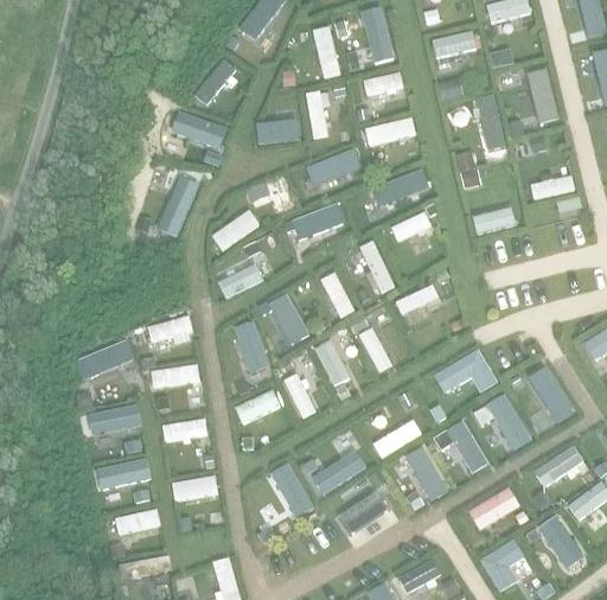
[(260,0),(244,23),(257,31),(278,0),(260,0)]
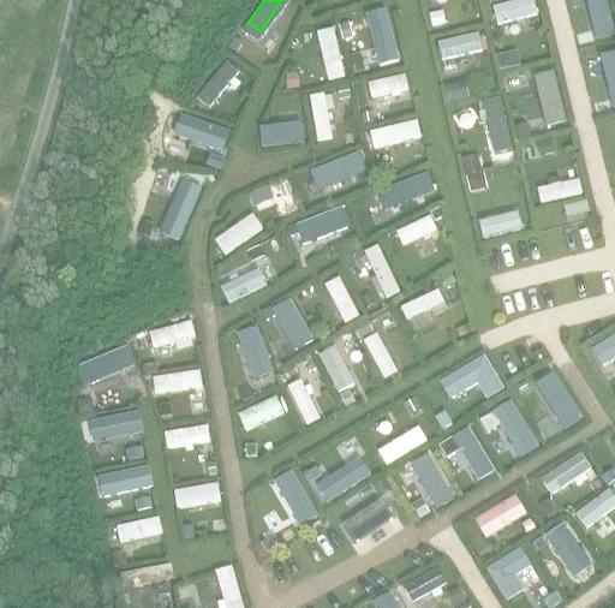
[(513,0),(494,5),(497,21),(537,11),(533,0),(513,0)]
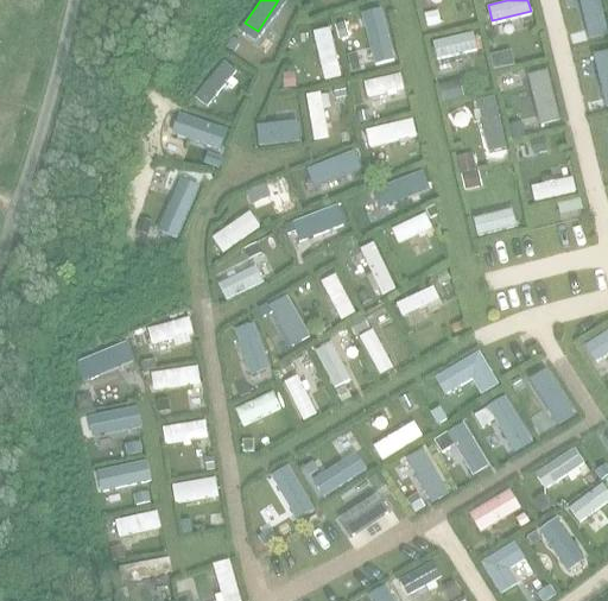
[(437,5),(424,8),(428,21),(441,18),(437,5)]
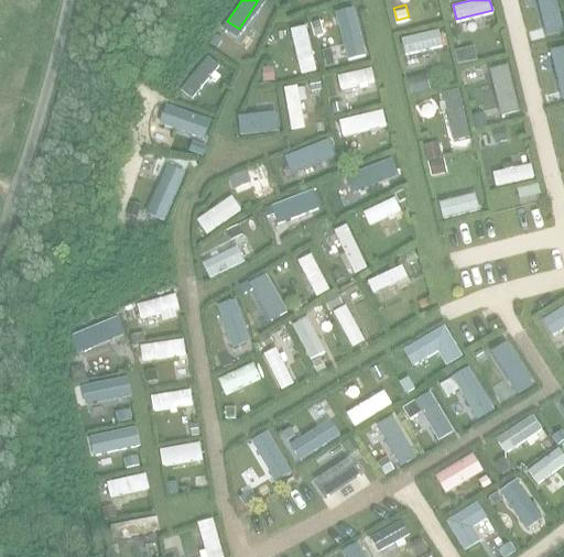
[(321,15),(311,19),(315,32),(325,30),(321,15)]
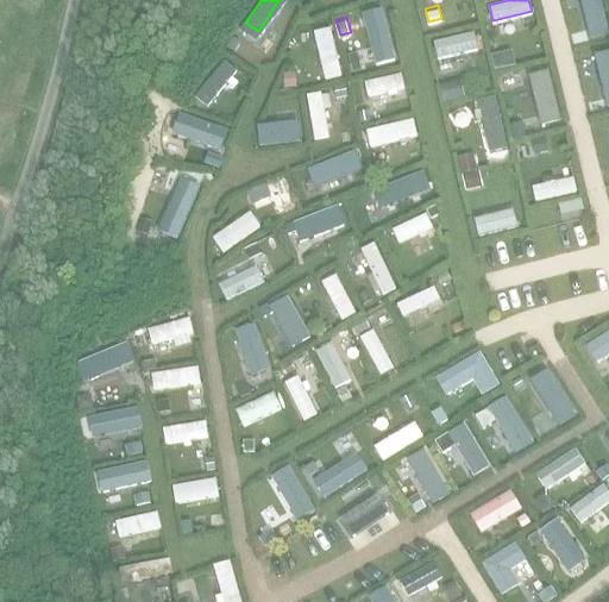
[(341,73),(330,26),(313,30),(325,77),(341,73)]
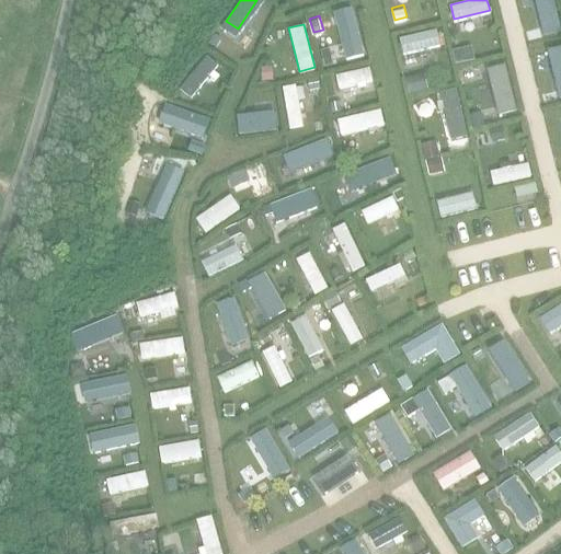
[(347,25),(333,30),(341,58),(354,55),(347,25)]
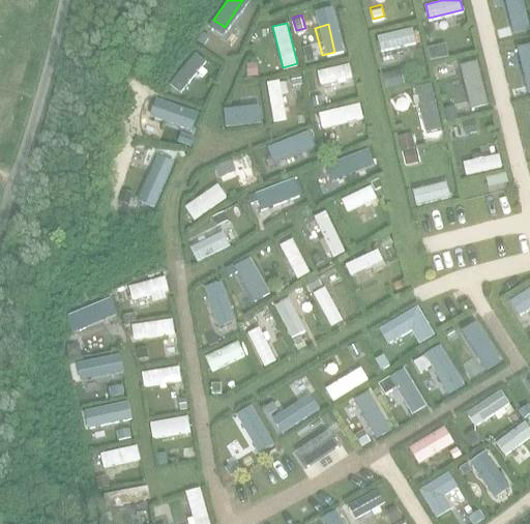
[(412,27),(377,34),(381,50),(415,41),(412,27)]
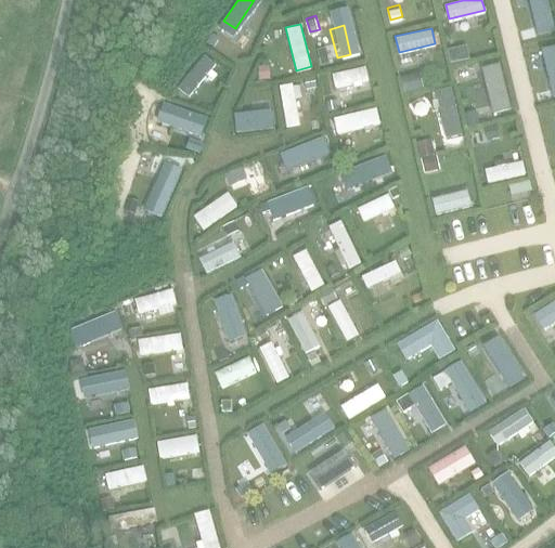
[(211,29),(206,37),(210,40),(213,41),(218,33),(211,29)]
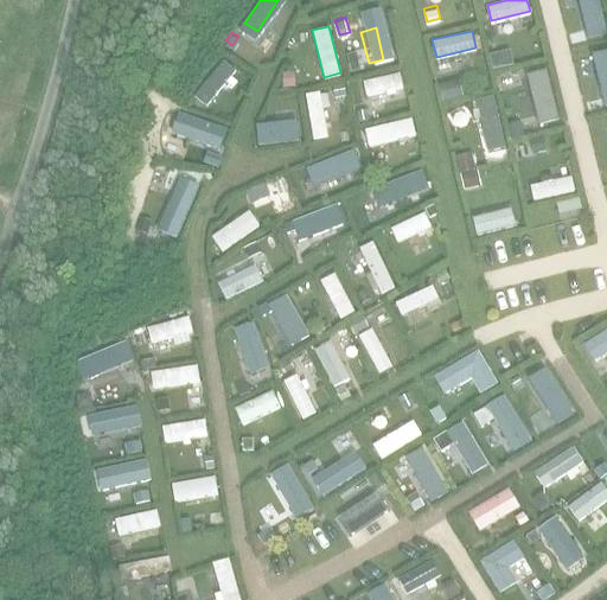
[(500,48),(491,50),(493,64),(504,62),(500,48)]
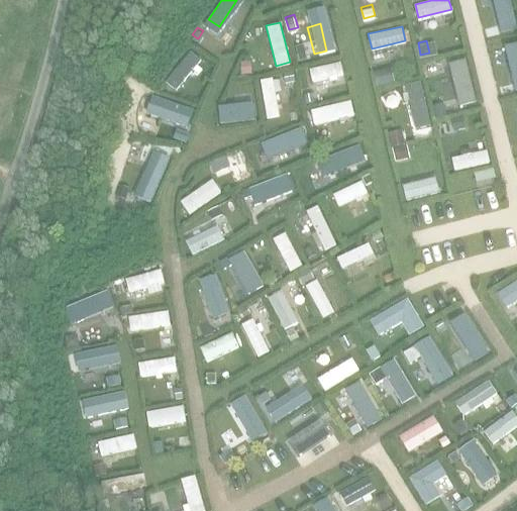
[(191,47),(166,79),(176,88),(202,57),(191,47)]
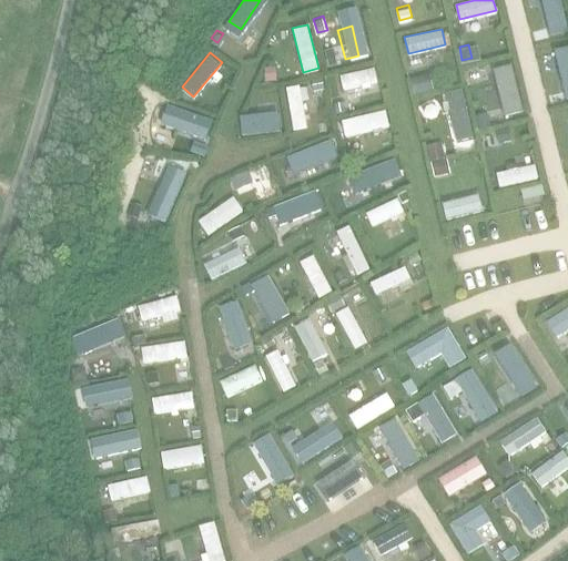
[(270,62),(265,62),(265,65),(266,77),(276,75),(275,62),(270,62)]
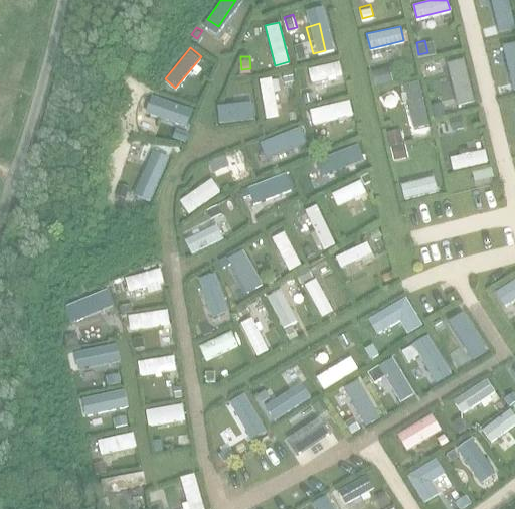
[(475,101),(464,58),(446,63),(457,106),(475,101)]
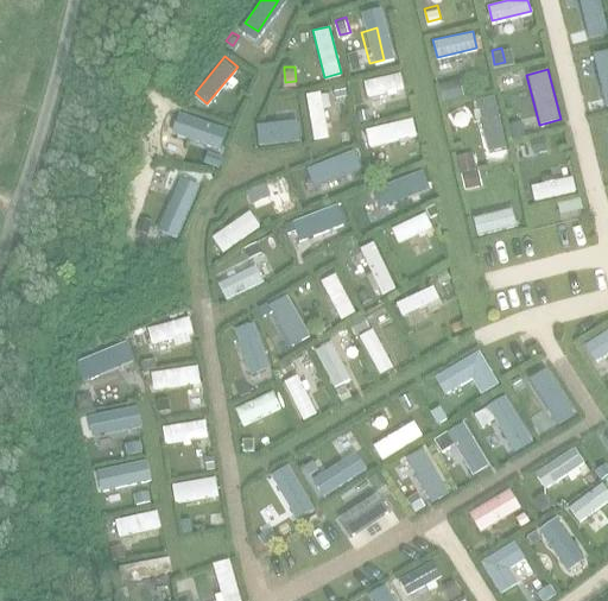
[(400,71),(363,80),(367,94),(404,86),(400,71)]
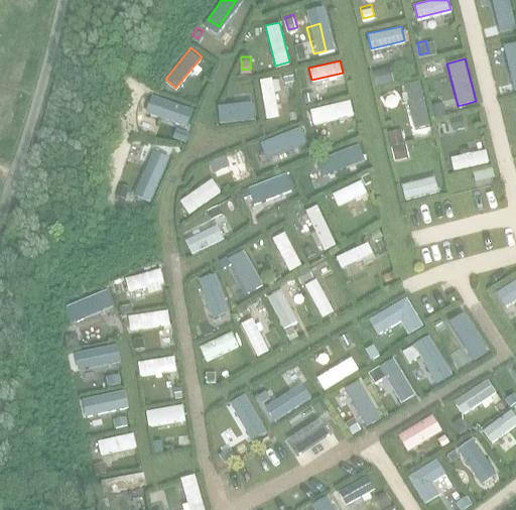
[(390,65),(374,68),(377,84),(393,80),(390,65)]
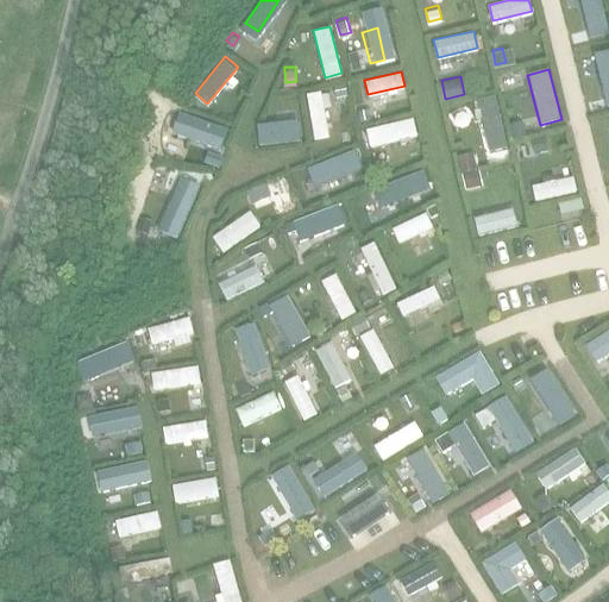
[(345,80),(333,81),(336,93),(347,92),(345,80)]
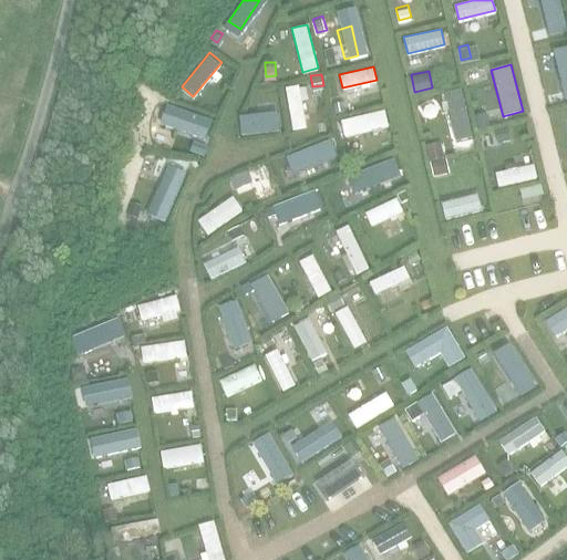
[(285,86),(292,128),(306,126),(299,83),(285,86)]
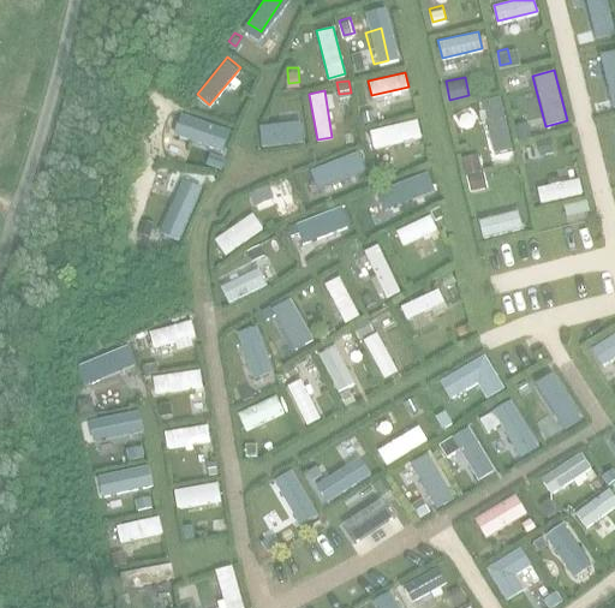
[(512,148),(500,96),(483,100),(495,152),(512,148)]
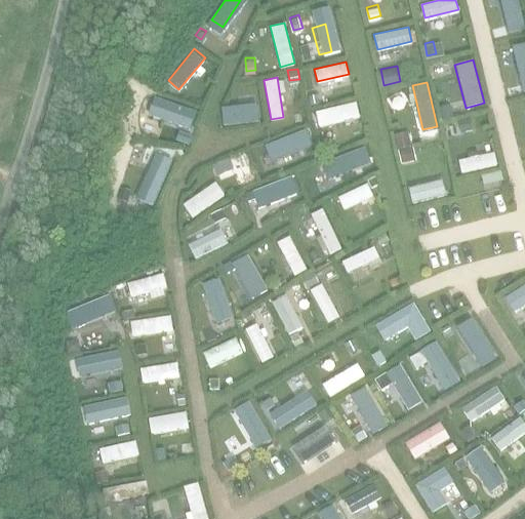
[(317,90),(309,92),(311,101),(319,98),(317,90)]
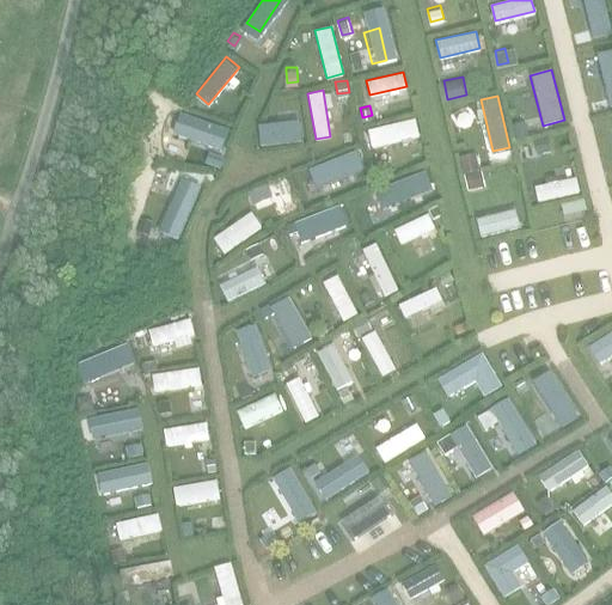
[(201,120),(185,115),(173,153),(190,158),(201,120)]
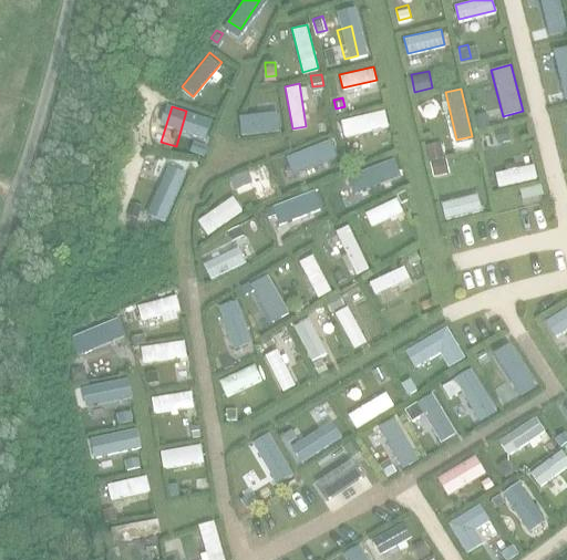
[(384,110),(341,120),(344,135),(388,125),(384,110)]
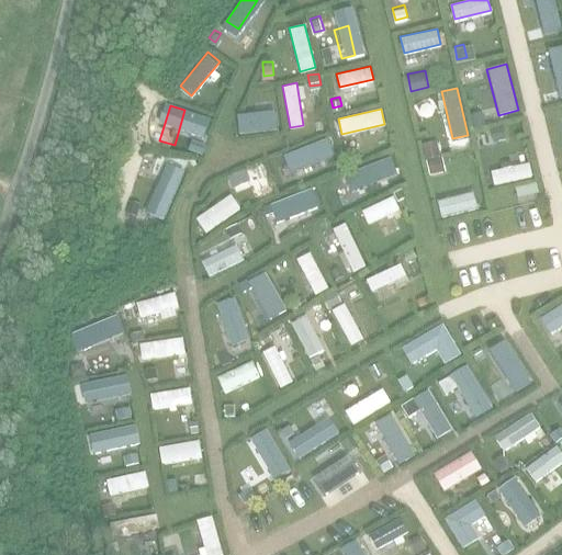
[(483,109),(470,112),(472,124),(485,121),(483,109)]
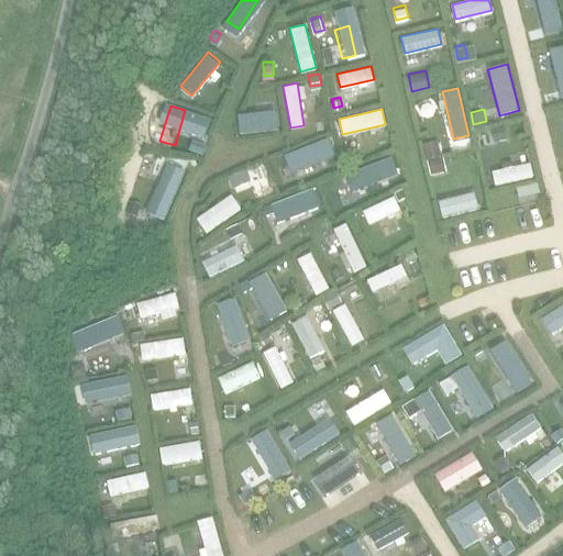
[(275,115),(241,119),(242,132),(276,130),(275,115)]
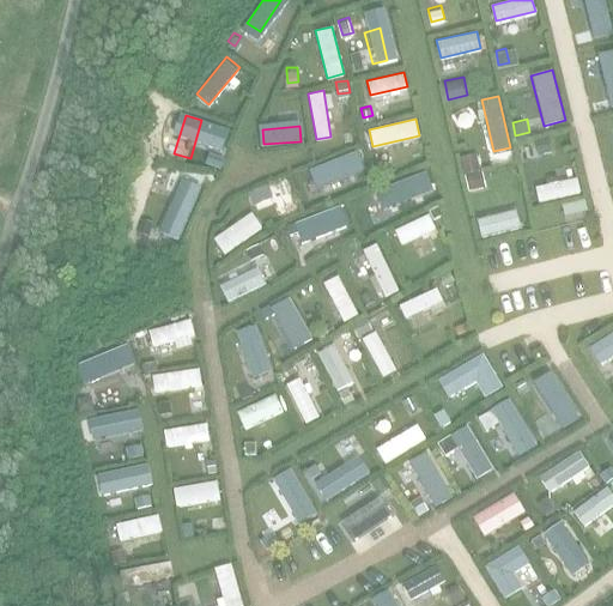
[(548,133),(535,137),(539,151),(552,149),(548,133)]
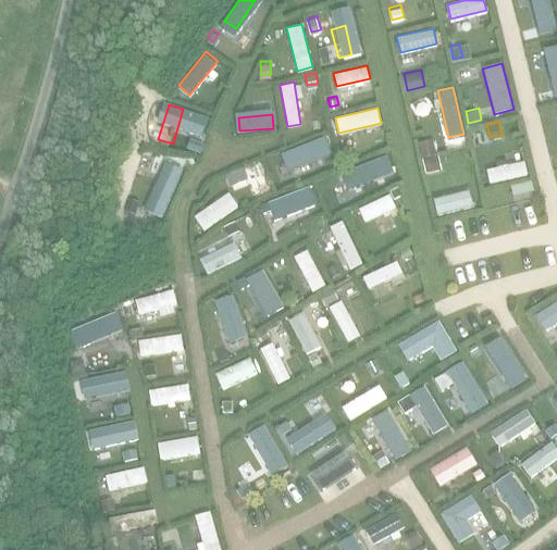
[(192,134),(188,144),(201,148),(205,139),(192,134)]
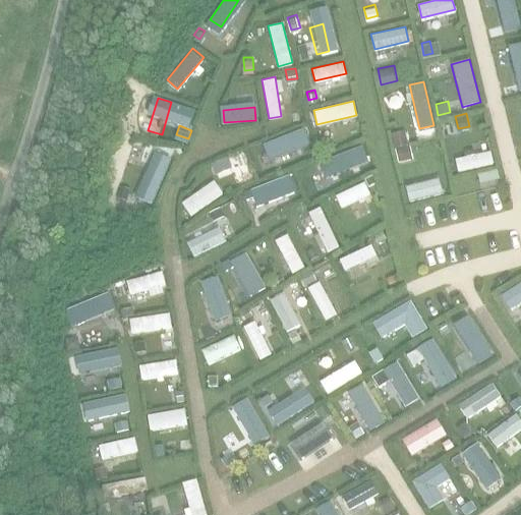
[(405,128),(392,132),(395,146),(408,142),(405,128)]
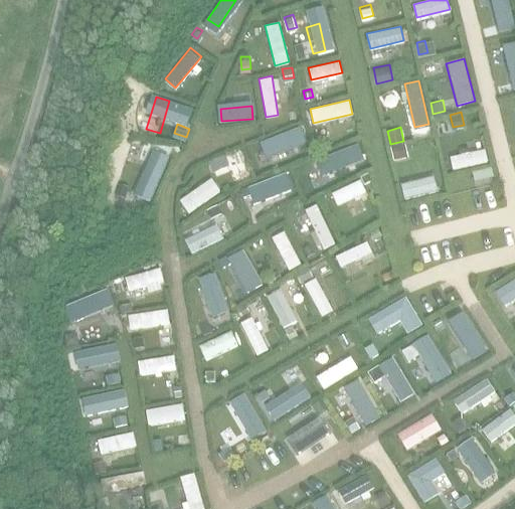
[(329,133),(318,136),(320,144),(331,141),(329,133)]
